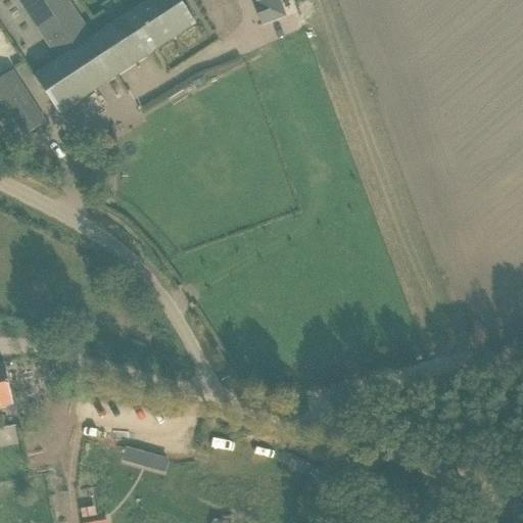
[(18,0),(47,42),(59,59),(51,64),(34,76),(59,113),(195,24),(184,7),(179,0),(151,0),(93,37),(87,27),(68,0),(18,0)]
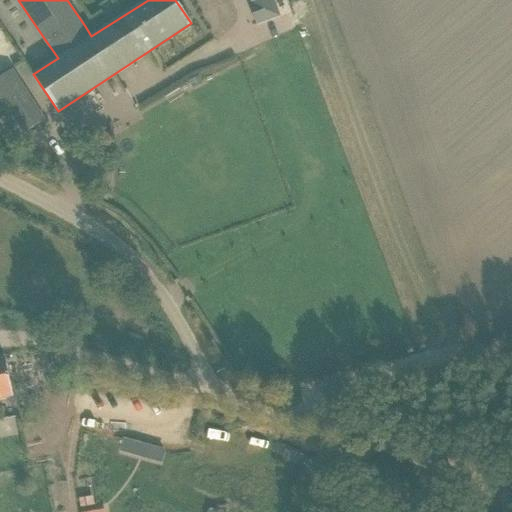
[(239,33),(226,0),(201,0),(218,42),(239,33)]
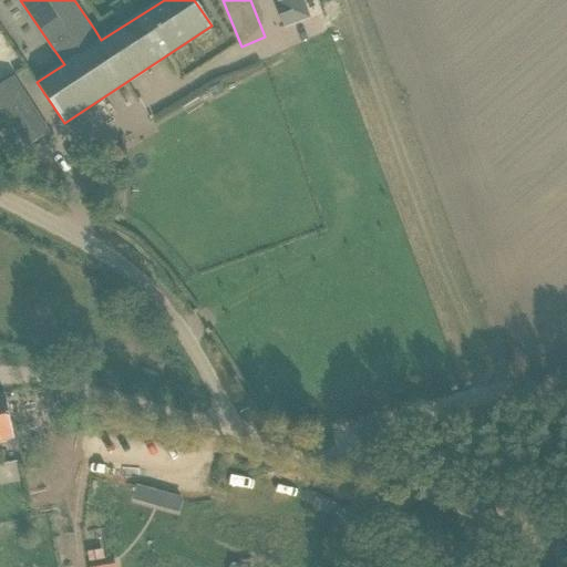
[(303,0),(277,0),(284,16),(285,18),(282,19),(288,34),(290,40),(292,40),(316,31),(312,22),(308,9),(306,6),(303,0)]
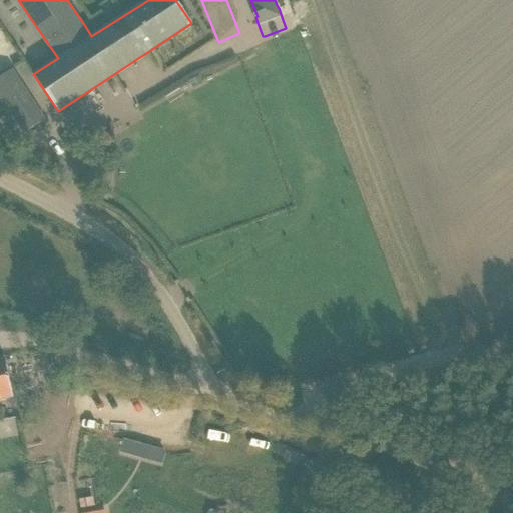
[(44,120),(11,70),(0,77),(0,96),(24,133),(44,120)]
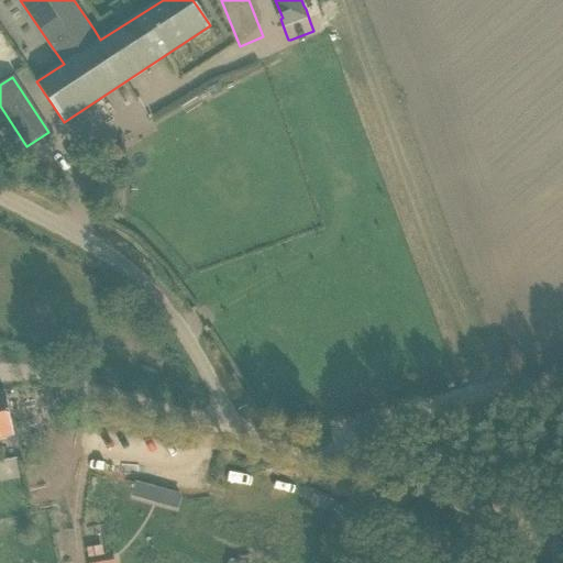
[(0,438),(14,435),(6,393),(0,393),(0,438)]
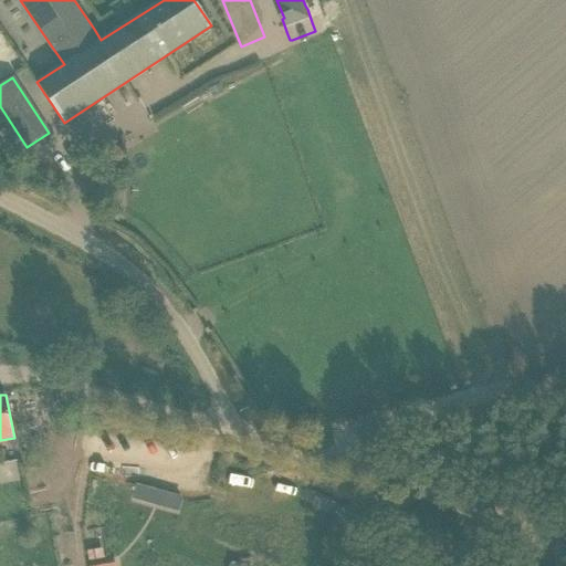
[(174,494),(146,488),(142,503),(169,511),(174,494)]
